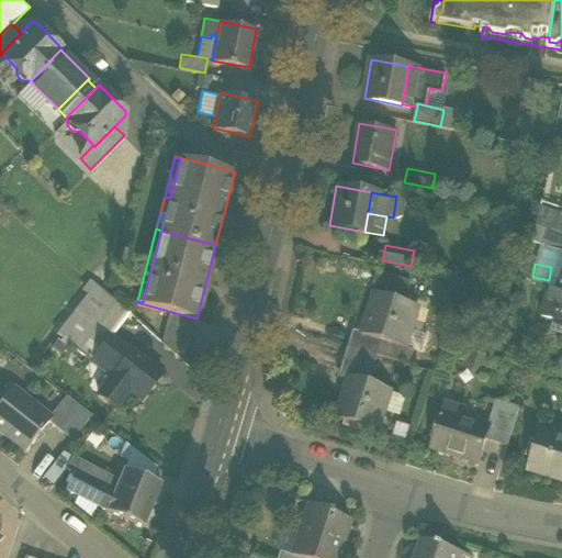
[(373,283),(406,294),(411,279),(378,269),(373,283)]
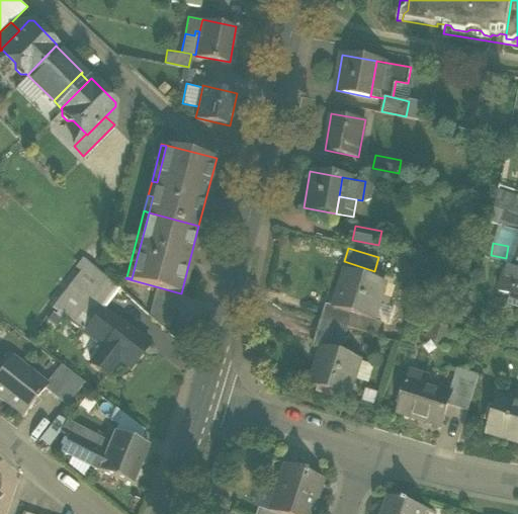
[(517,254),(514,266),(508,264),(500,290),(511,293),(513,288),(517,289),(517,254)]
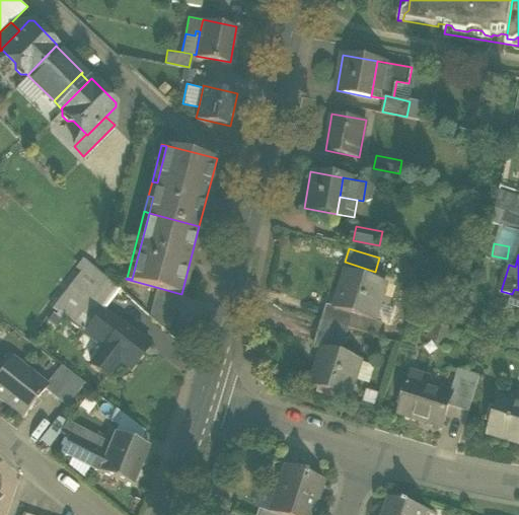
[(53,306),(82,329),(101,305),(117,286),(87,260),(80,267),(82,268),(53,306)]
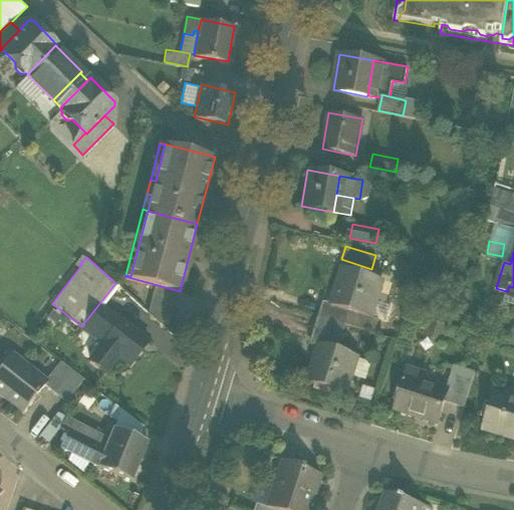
[(349,310),(370,316),(370,315),(382,278),(344,266),(337,286),(339,287),(334,303),(332,302),(332,303),(332,304),(349,310)]
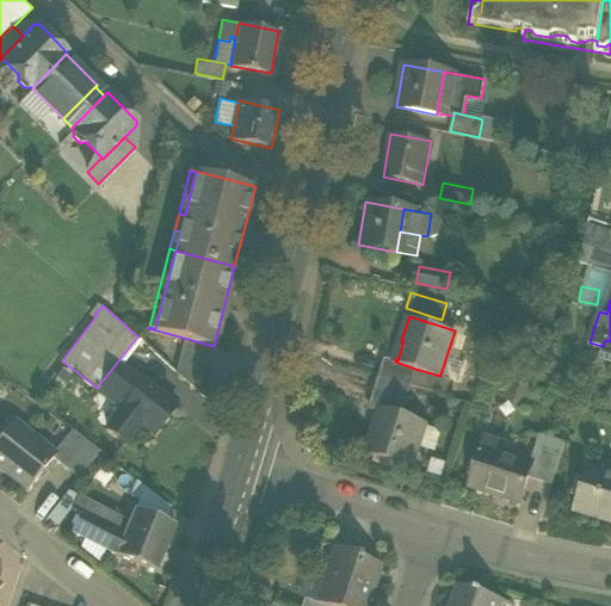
[(171,366),(197,389),(209,345),(179,336),(171,366)]
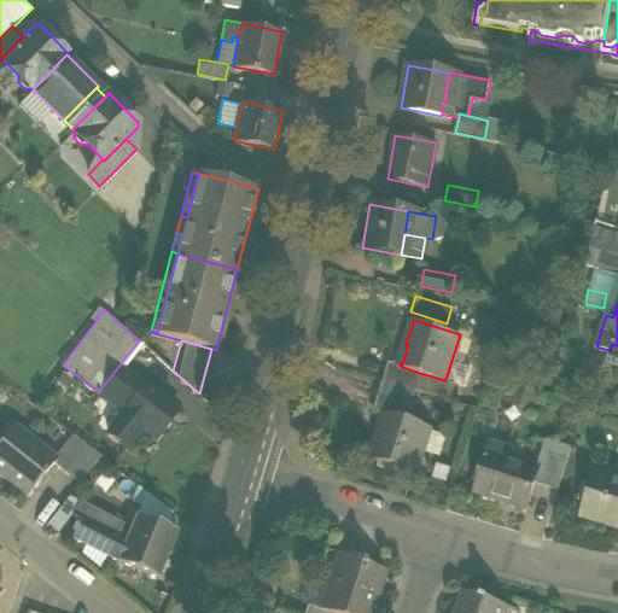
[(390,361),(384,378),(415,387),(420,373),(400,366),(400,365),(390,361)]
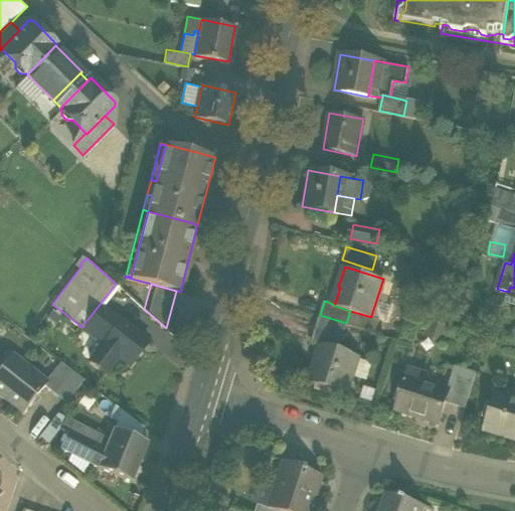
[(81,327),(102,343),(121,319),(101,303),(81,327)]
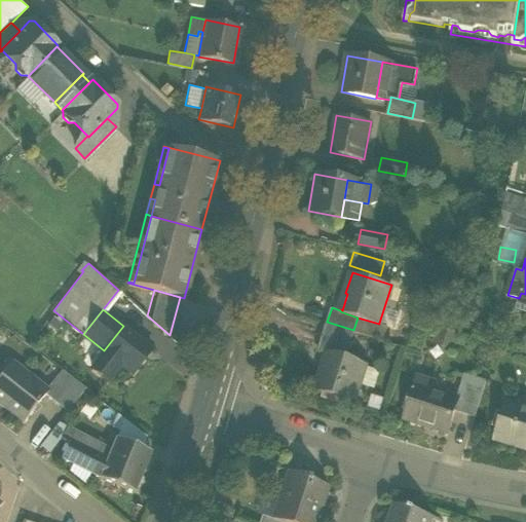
[(353,331),(383,340),(387,326),(379,323),(379,324),(358,318),(353,330),(353,331)]
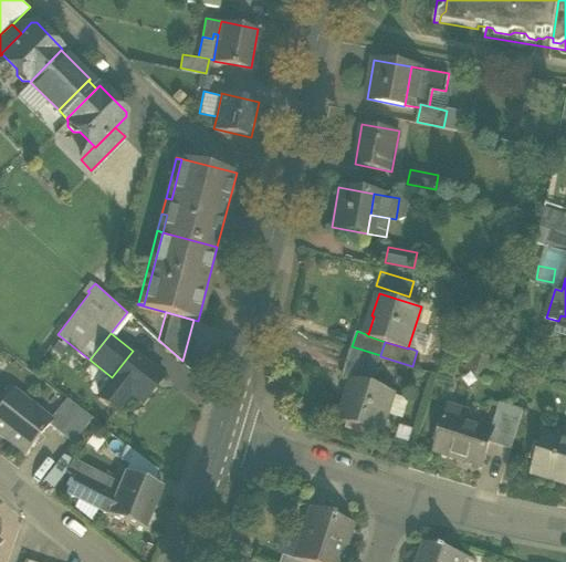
[(380,356),(380,355),(352,346),(343,376),(352,380),(352,377),(371,384),(380,356)]
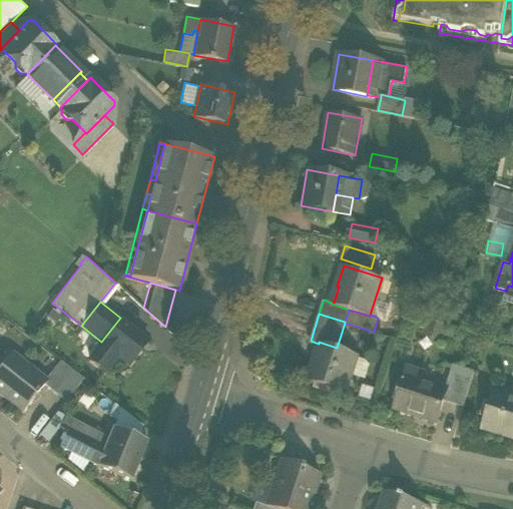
[(120,318),(101,342),(115,353),(128,364),(142,347),(136,342),(142,334),(121,318),(120,318)]
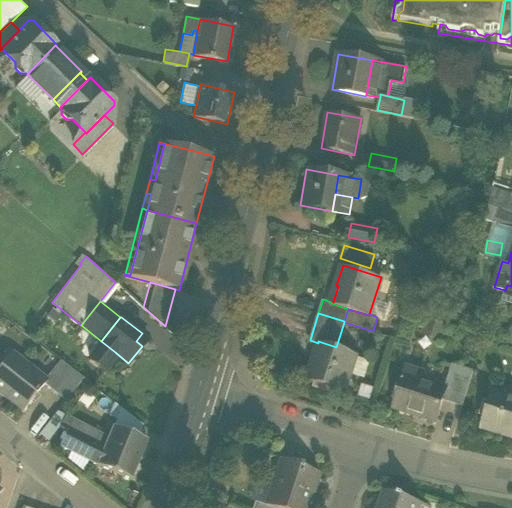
[(425,328),(440,333),(443,322),(428,317),(425,328)]
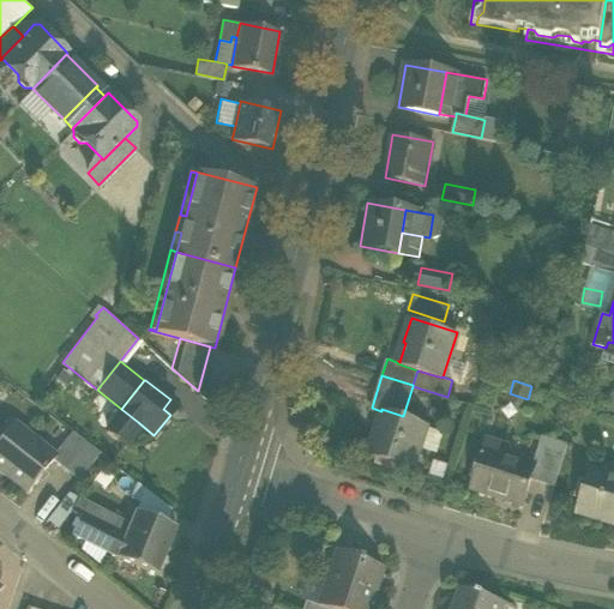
[(163,409),(170,415),(176,405),(170,399),(163,409)]
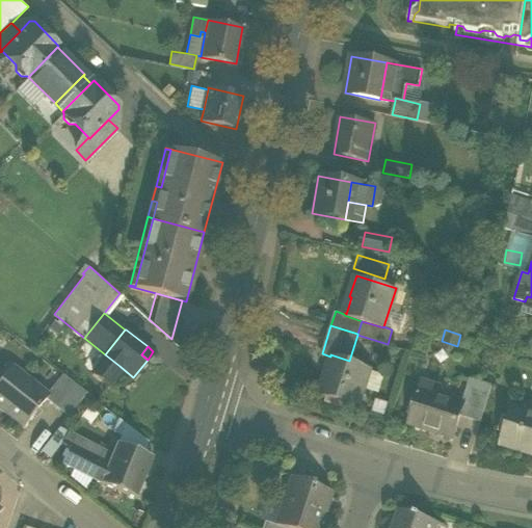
[(105,385),(120,366),(105,354),(90,373),(105,385)]
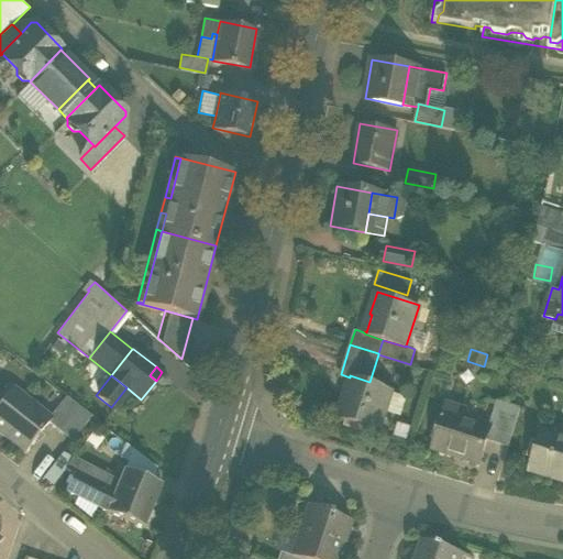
[(337,418),(379,431),(393,388),(370,382),(350,375),(350,377),(352,379),(346,395),(344,395),(337,418)]
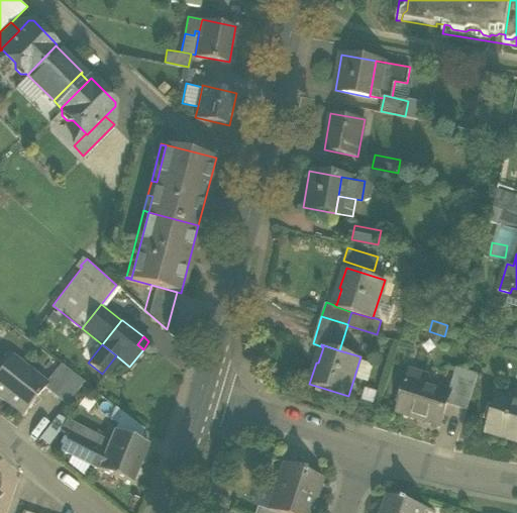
[(0,393),(23,412),(46,383),(10,354),(0,367),(0,393)]
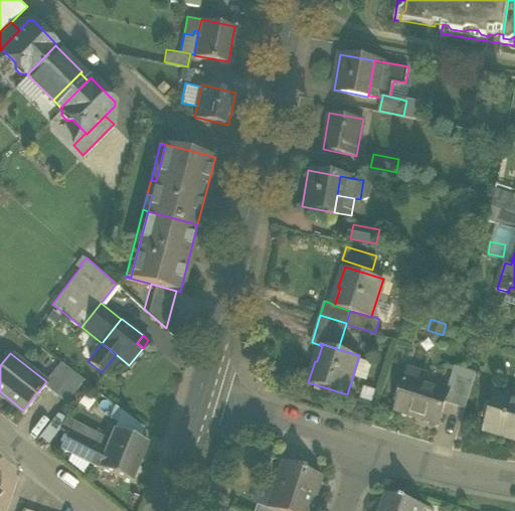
[(47,387),(64,401),(82,378),(65,364),(47,387)]
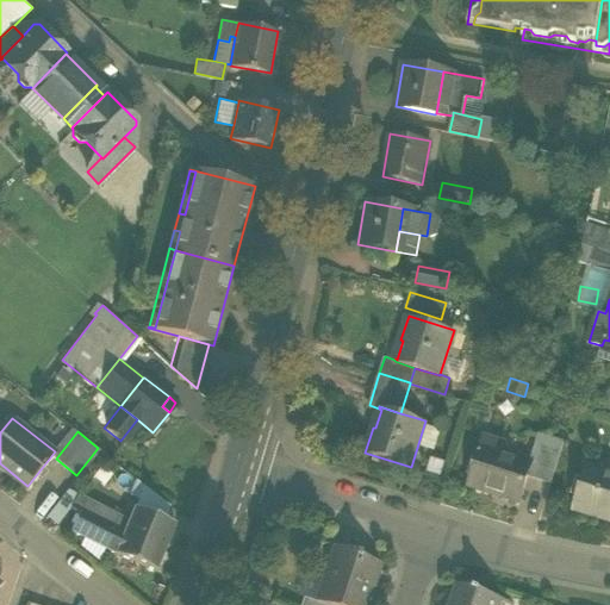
[(531,455),(539,457),(542,448),(560,453),(564,441),(539,432),(531,455)]
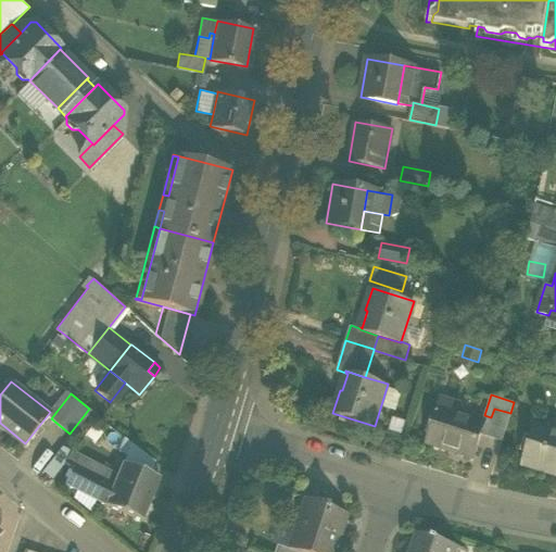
[(450,447),(474,454),(481,431),(484,421),(482,419),(458,412),(457,414),(438,408),(427,442),(449,449),(450,447)]
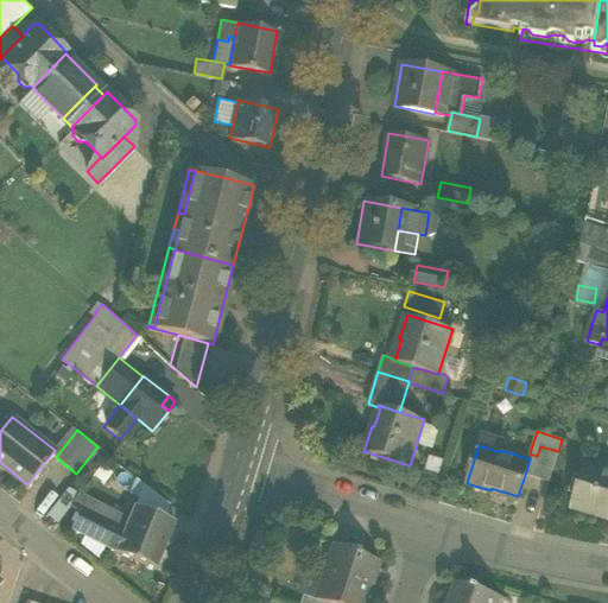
[(531,473),(549,480),(558,451),(540,446),(537,456),(531,473)]
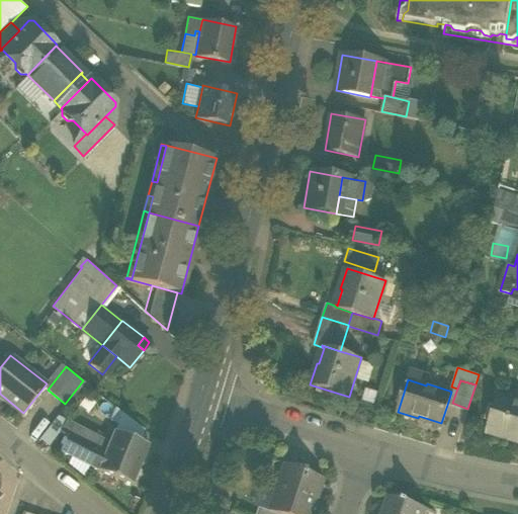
[(451,387),(449,391),(451,392),(448,402),(452,403),(457,389),(451,387)]
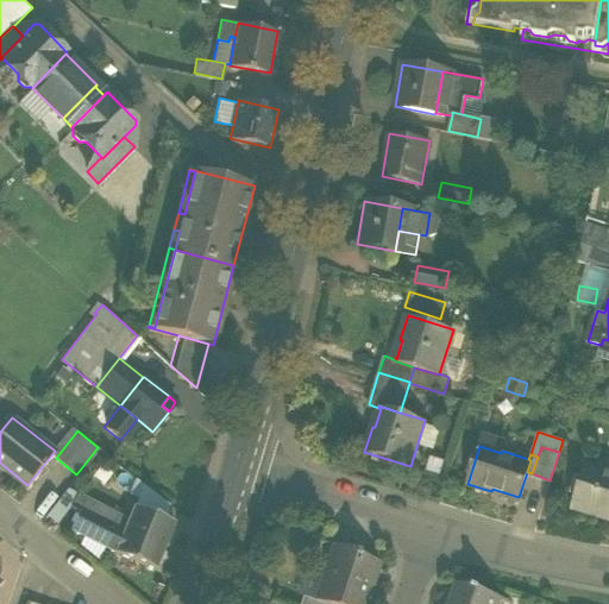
[(601,513),(608,515),(608,476),(606,476),(607,470),(584,463),(571,505),(600,515),(601,513)]
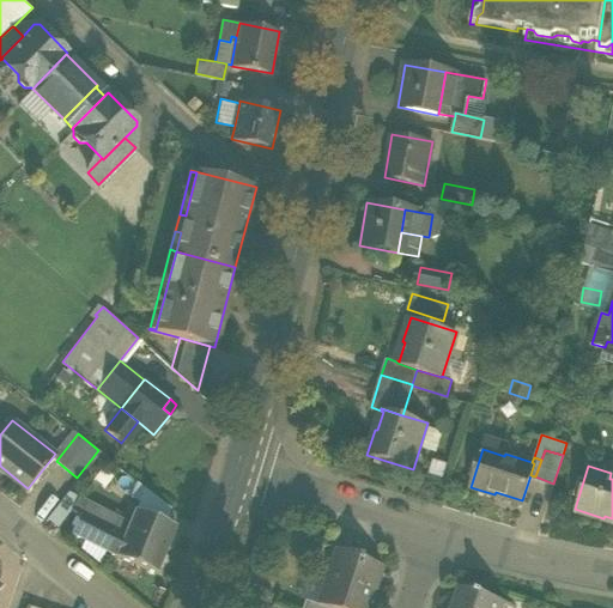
[(139,497),(146,500),(150,490),(137,480),(131,494),(139,497)]
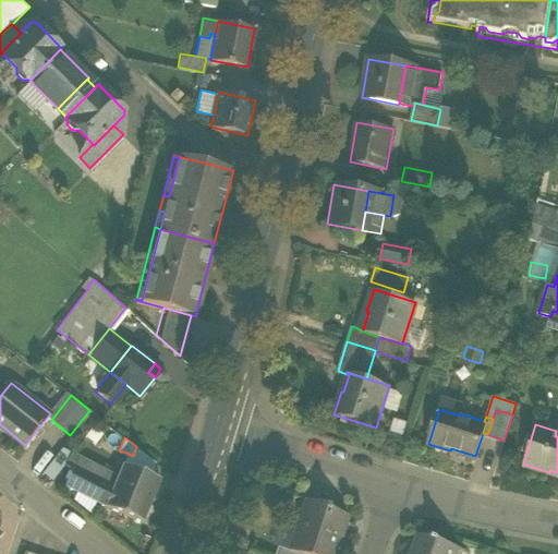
[(64,484),(106,504),(117,476),(106,470),(107,469),(72,450),(62,446),(58,453),(67,459),(65,462),(73,467),(64,484)]
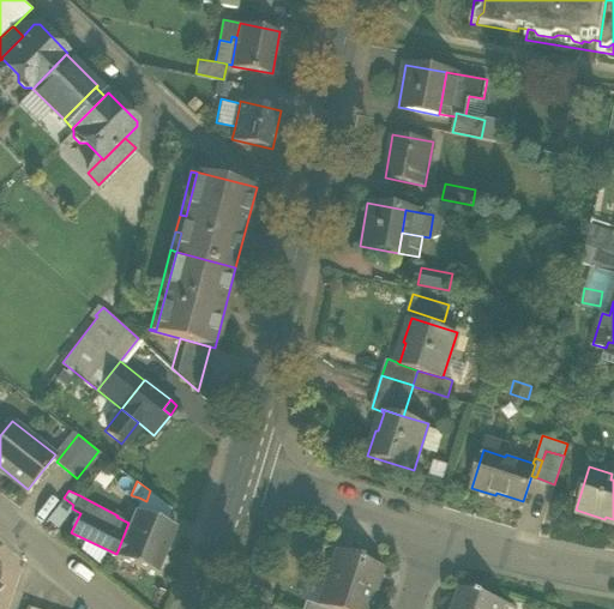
[(134,508),(166,522),(172,507),(150,490),(146,501),(139,498),(134,508)]
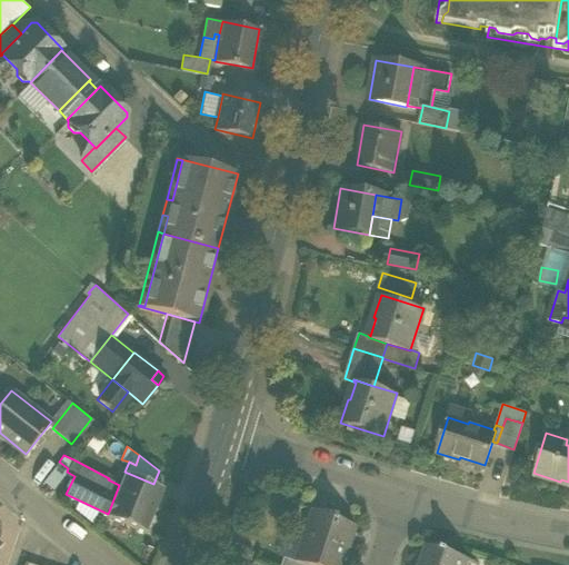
[(46,477),(56,486),(67,472),(68,468),(59,462),(46,477)]
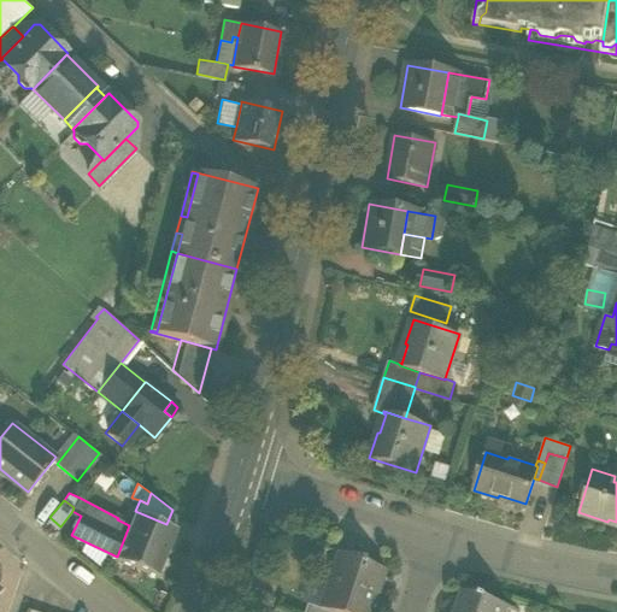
[(135,511),(129,525),(117,557),(117,558),(158,575),(176,528),(166,524),(135,511)]
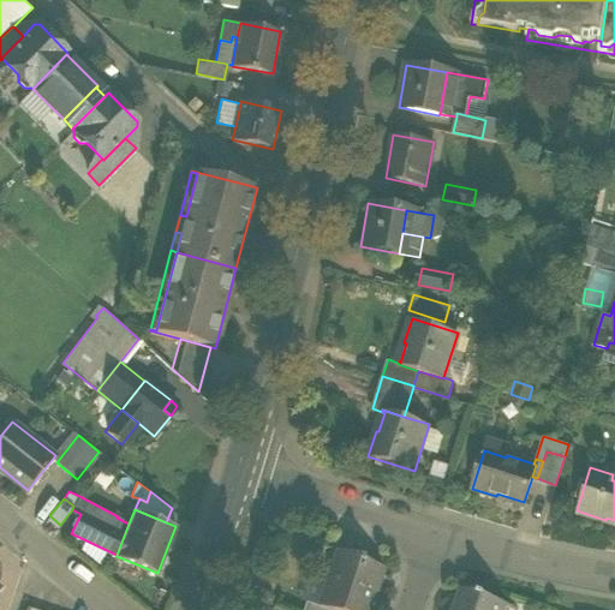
[(333,609),(365,609),(382,566),(362,560),(363,557),(336,548),(317,603),(317,604),(333,609)]
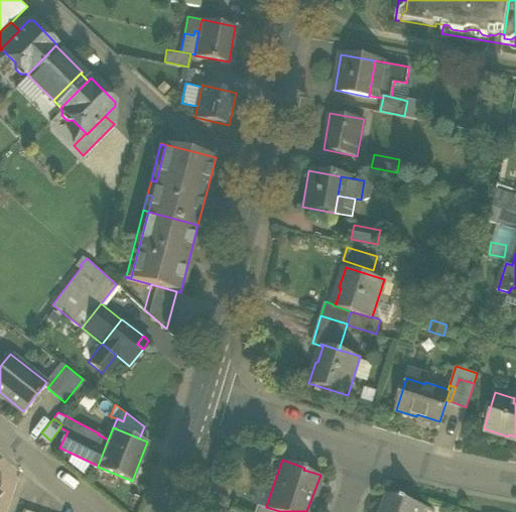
[(382,511),(389,493),(387,492),(380,511),(382,511)]
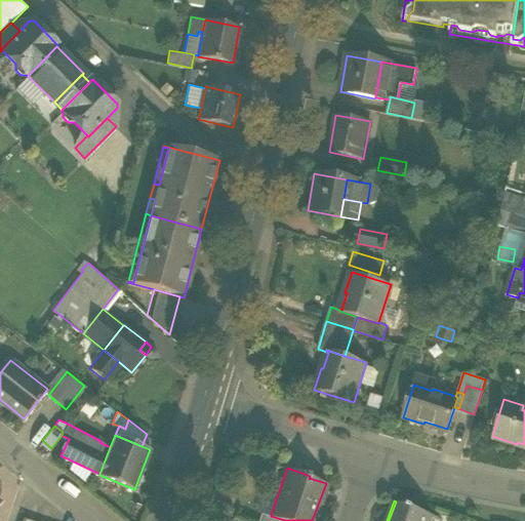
[(423,520),(428,512),(413,508),(413,507),(409,505),(408,506),(396,502),(389,520),(423,520)]
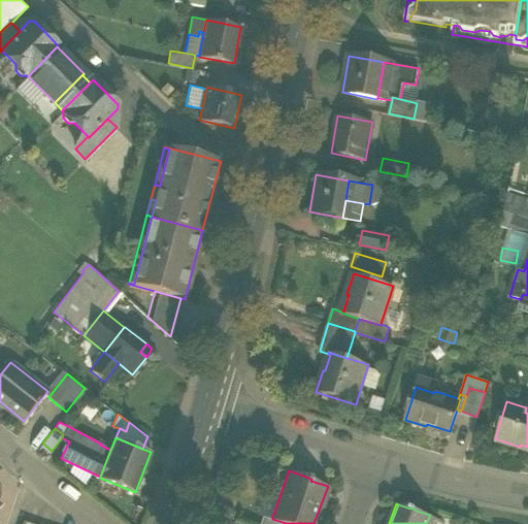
[(286,523),(272,519),(272,518),(262,515),(258,523),(286,523)]
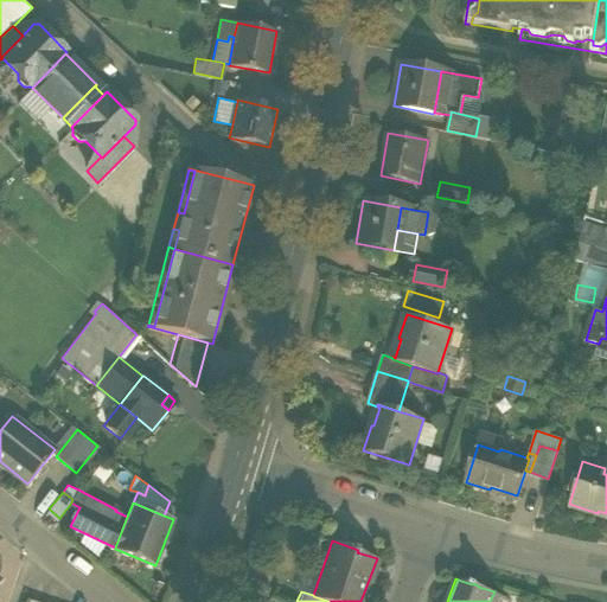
[(497,601),(500,594),(494,591),(490,601),(497,601)]
